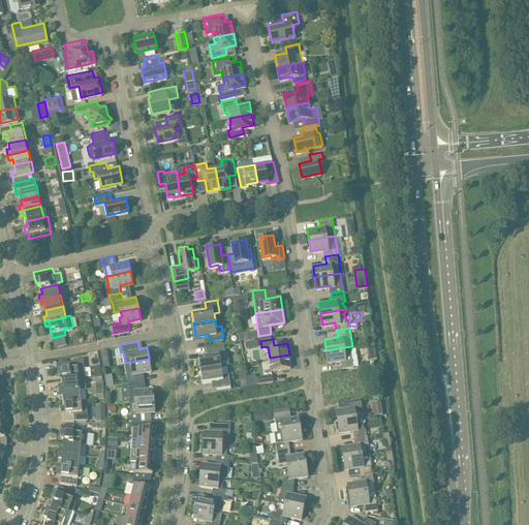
[(200,368),(221,365),(220,357),(226,356),(224,343),(211,345),(212,353),(198,356),(200,368)]
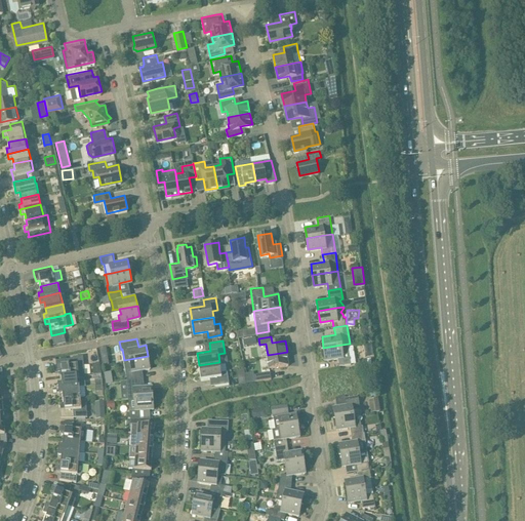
[(351,361),(349,344),(341,345),(323,348),(325,358),(338,356),(339,363),(351,361)]
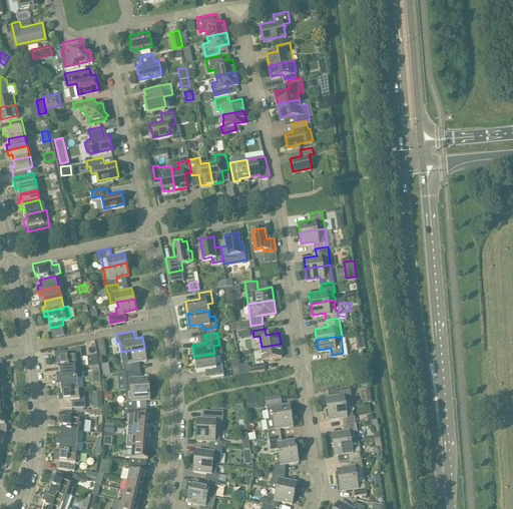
[(281,344),(262,347),(263,358),(282,355),(281,344)]
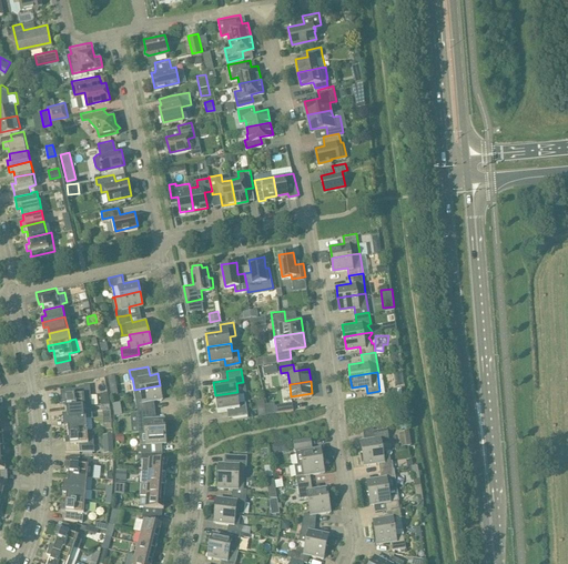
[(66,400),(67,406),(85,404),(92,403),(90,383),(80,383),(80,385),(61,388),(62,401),(66,400)]
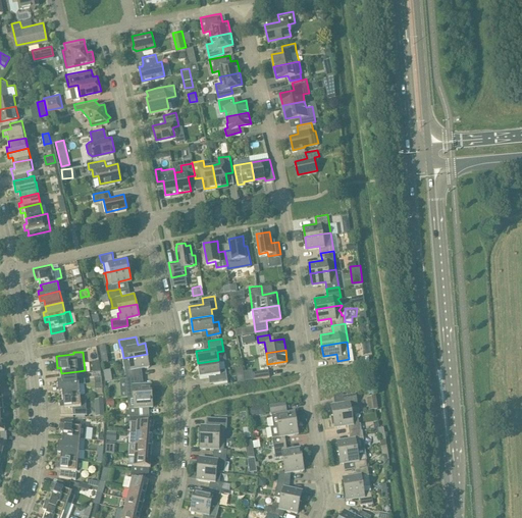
[(372,353),(361,355),(362,361),(373,360),(372,353)]
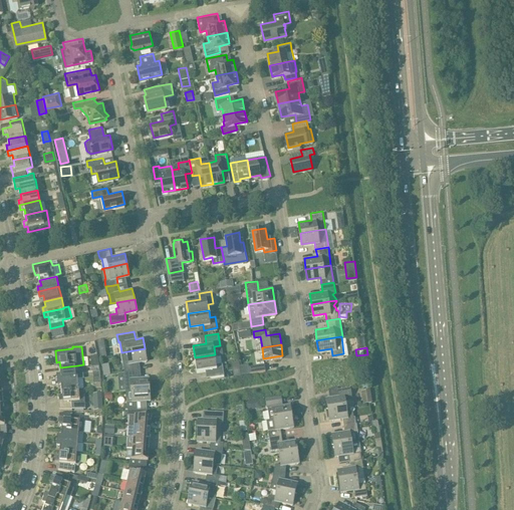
[(121,352),(124,370),(141,368),(140,360),(147,358),(145,348),(121,352)]
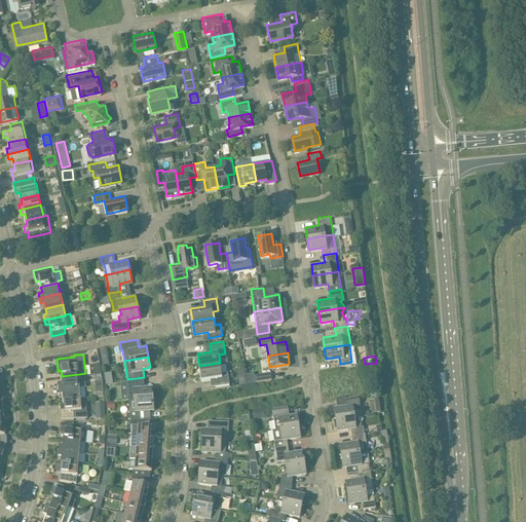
[(222,371),(220,363),(199,366),(201,378),(215,376),(216,384),(229,382),(227,370),(222,371)]
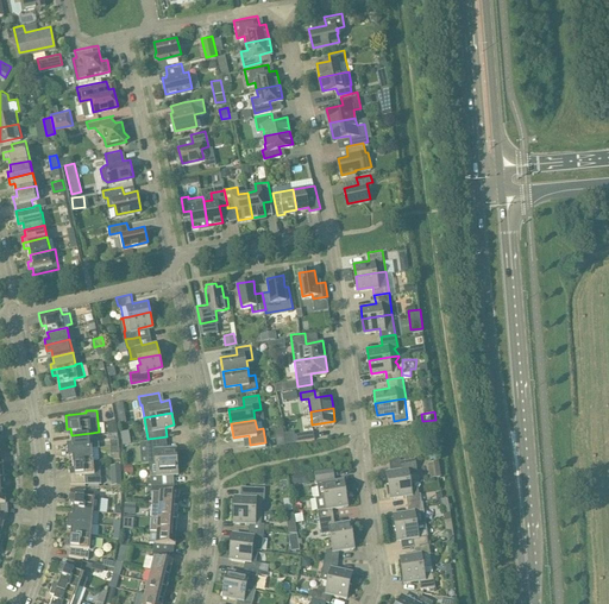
[(314,436),(314,429),(295,432),(296,439),(314,436)]
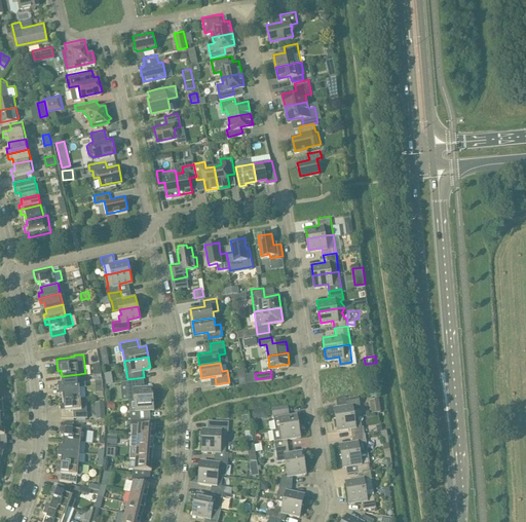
[(62,381),(58,381),(59,387),(80,385),(86,384),(85,373),(79,374),(62,376),(62,381)]
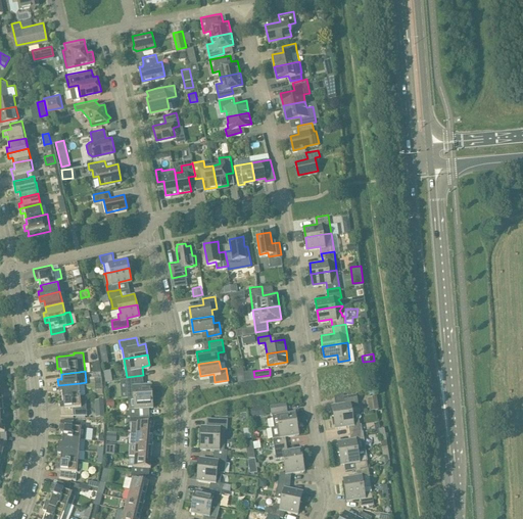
[(143,375),(127,377),(128,395),(152,394),(151,383),(144,384),(143,375)]
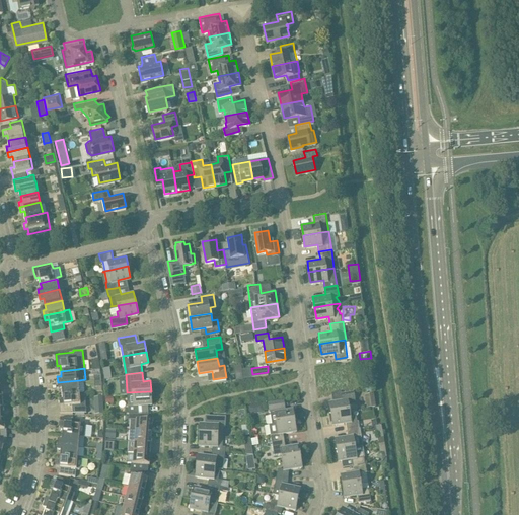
[(80,390),(79,380),(58,382),(58,387),(62,387),(63,392),(80,391),(80,390)]
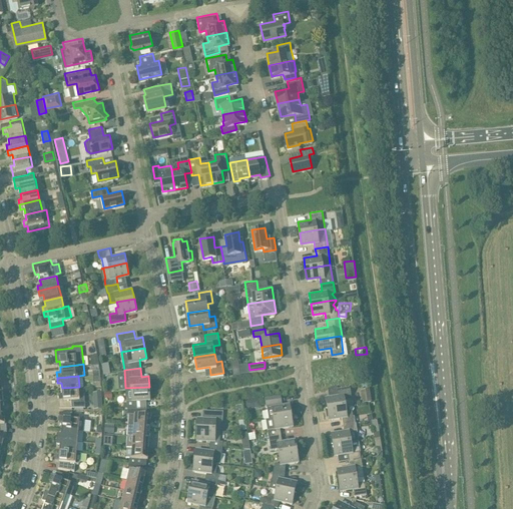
[(326,397),(328,407),(346,404),(353,403),(350,385),(338,387),(339,395),(326,397)]
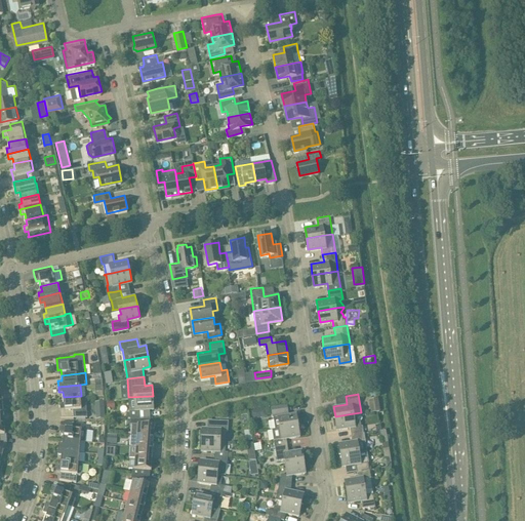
[(86,395),(81,395),(81,396),(64,397),(64,402),(59,403),(61,414),(87,414),(86,395)]
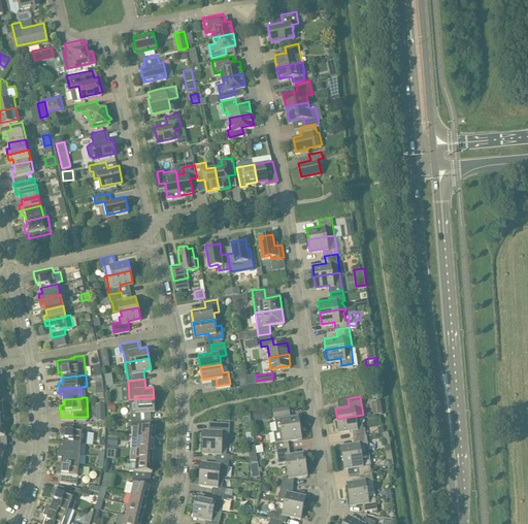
[(154,398),(129,399),(130,411),(129,411),(129,418),(131,418),(144,418),(144,410),(155,410),(154,398)]
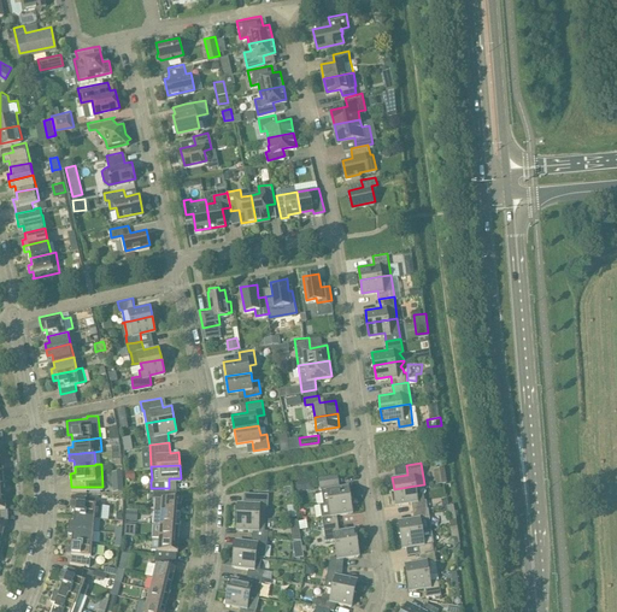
[(435,465),(435,480),(445,480),(445,465),(435,465)]
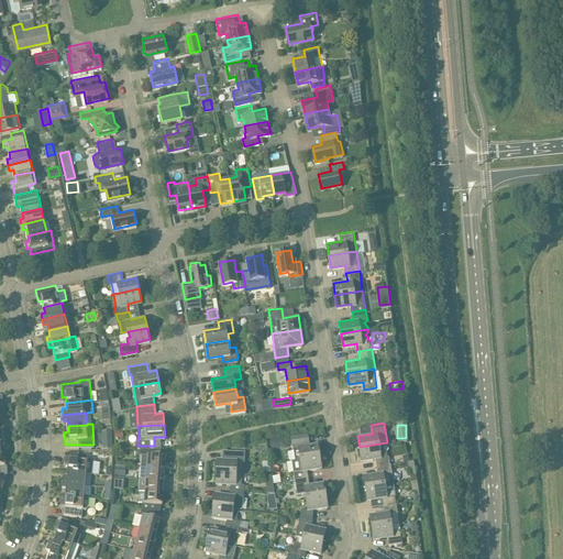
[(105,447),(112,446),(111,428),(102,429),(105,447)]
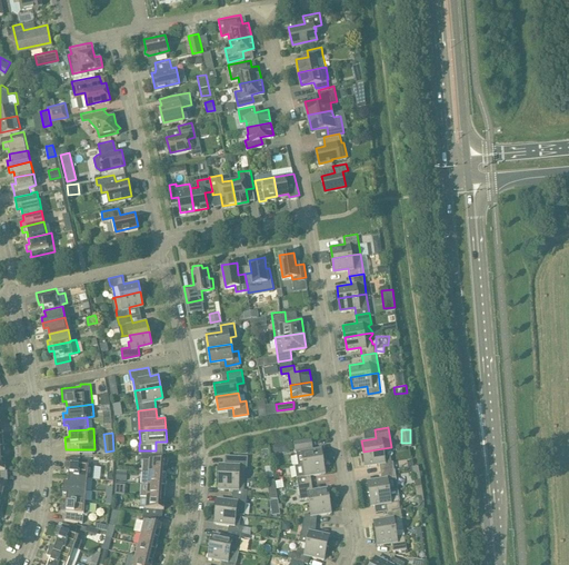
[(311,436),(293,439),(296,449),(297,448),(299,463),(303,462),(323,459),(326,458),(323,450),(321,450),(321,447),(313,448),(311,436)]
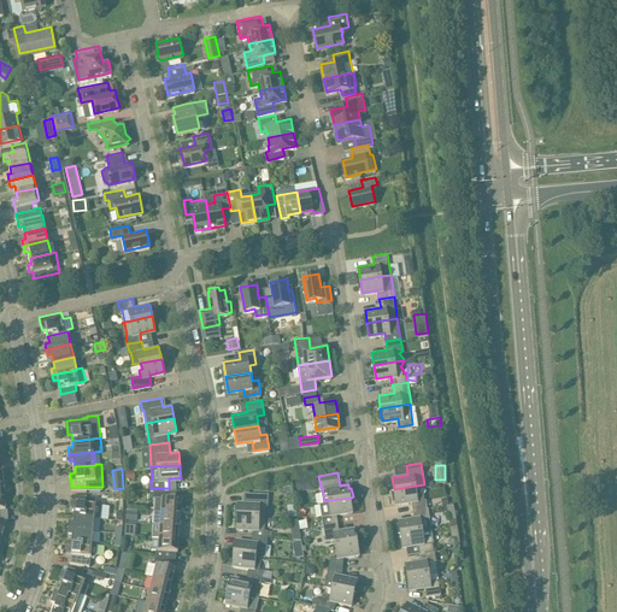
[(416,493),(416,486),(394,489),(397,502),(412,500),(413,508),(428,506),(427,496),(424,498),(424,492),(416,493)]
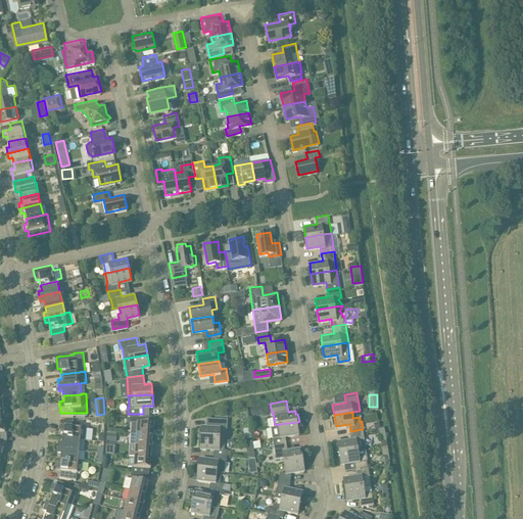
[(132,420),(131,431),(153,432),(154,421),(149,421),(150,414),(143,414),(130,414),(130,420),(132,420)]
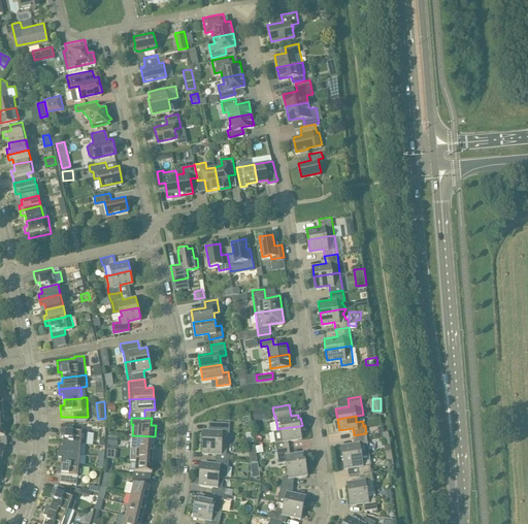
[(204,429),(203,440),(227,441),(227,431),(230,431),(230,421),(212,420),(211,429),(204,429)]
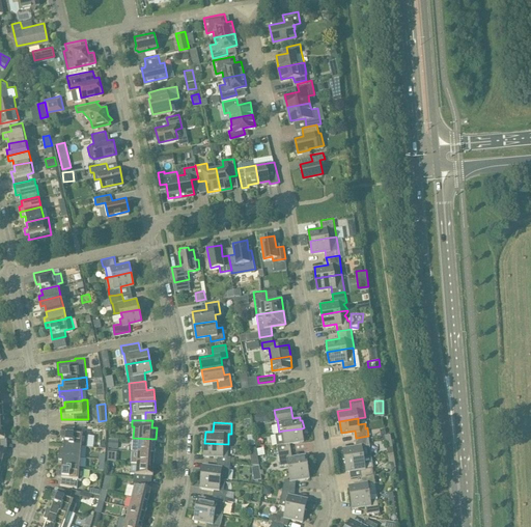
[(61,431),(60,437),(64,437),(64,442),(82,444),(87,444),(93,445),(94,434),(88,433),(83,433),(82,433),(82,426),(75,426),(75,424),(62,424),(61,431)]
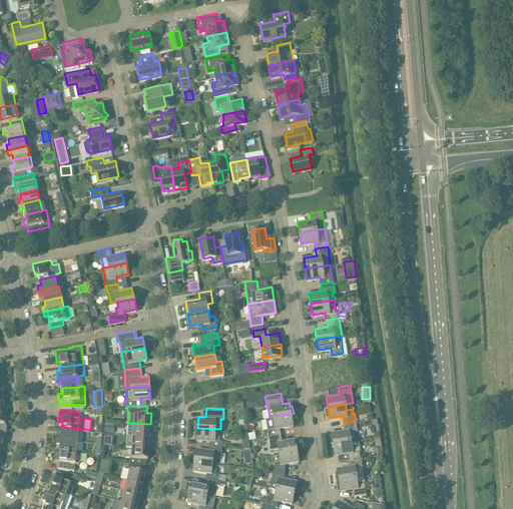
[(270,417),(267,417),(270,435),(282,433),(281,426),(293,424),(293,421),(295,421),(294,413),(292,414),(274,416),(270,417)]
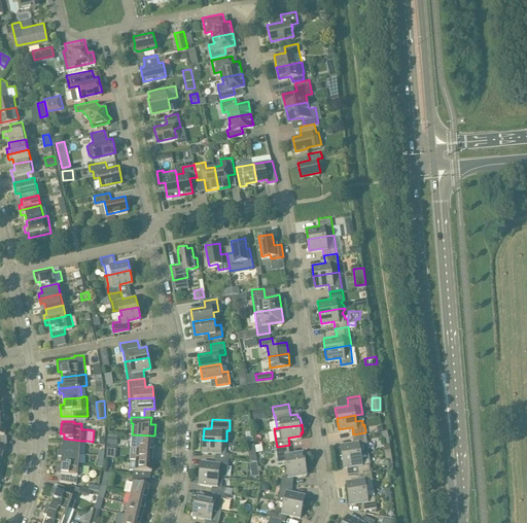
[(117,433),(108,432),(108,442),(117,443),(117,433)]
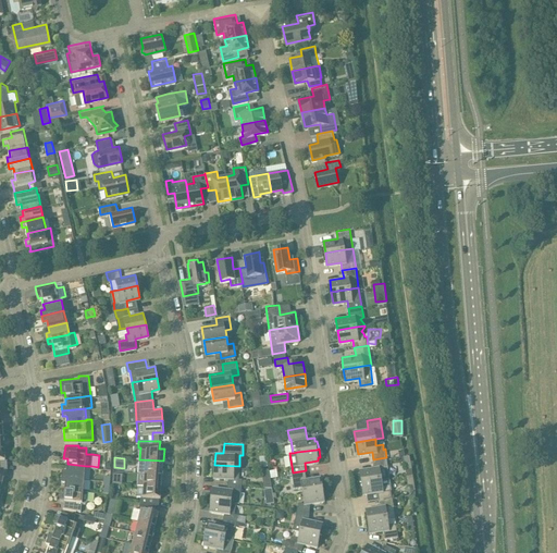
[(390,477),(386,457),(373,459),(374,467),(360,469),(362,481),(390,477)]
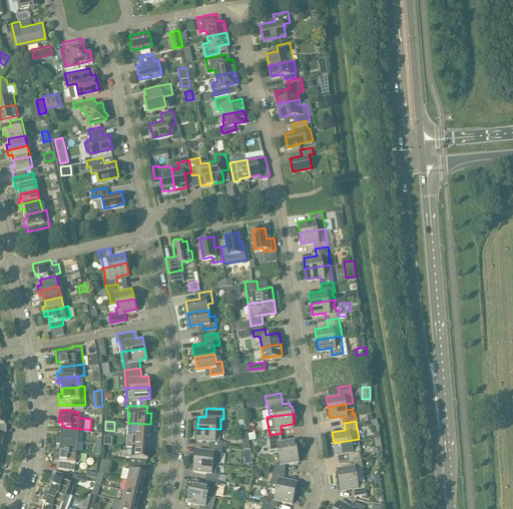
[(149,435),(150,424),(128,423),(127,434),(133,434),(149,435)]
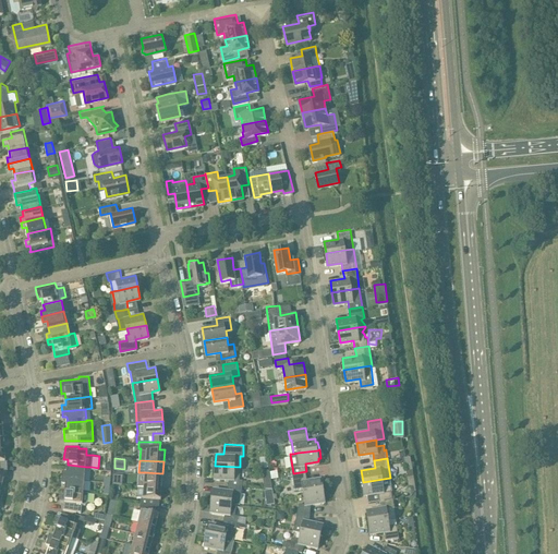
[(85,479),(86,467),(68,465),(67,471),(62,470),(62,477),(85,479)]
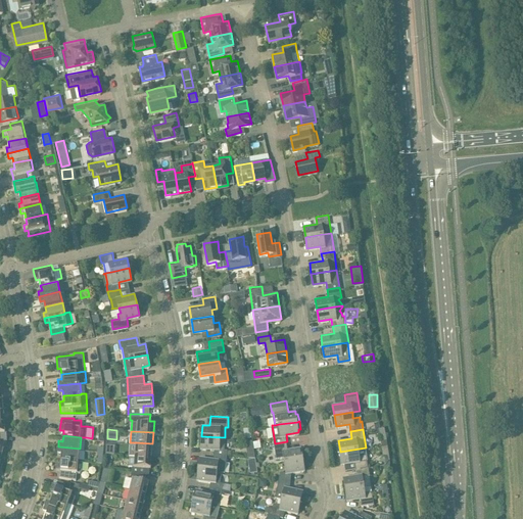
[(215,447),(214,453),(227,454),(228,447),(224,447),(225,437),(201,436),(201,447),(215,447)]
